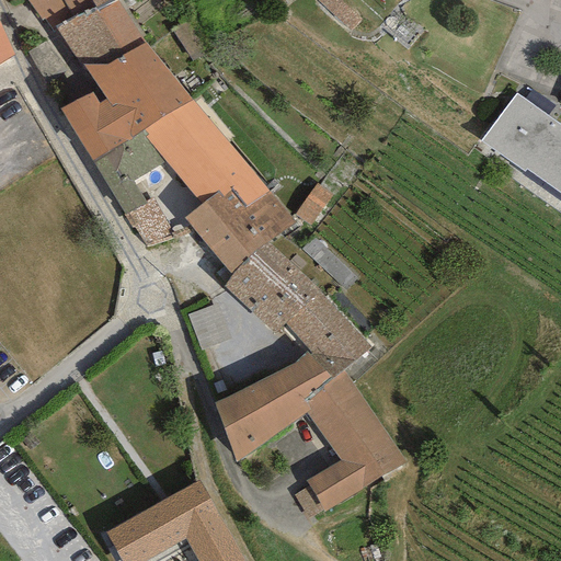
[(95,8),(90,0),(25,0),(41,23),(45,20),(55,30),(95,8)]
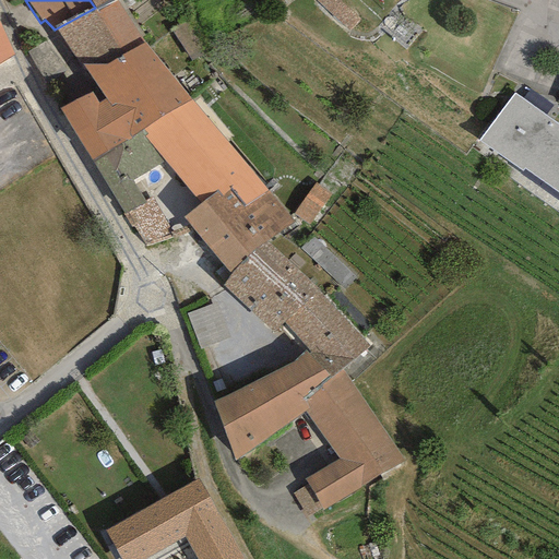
[(359,20),(337,0),(313,0),(348,32),(359,20)]
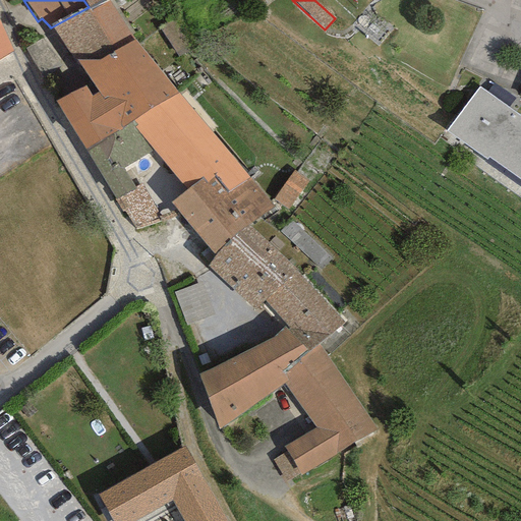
[(177,93),(106,1),(89,7),(51,27),(81,68),(98,93),(91,97),(84,88),(54,102),(85,153),(132,120),(177,93)]
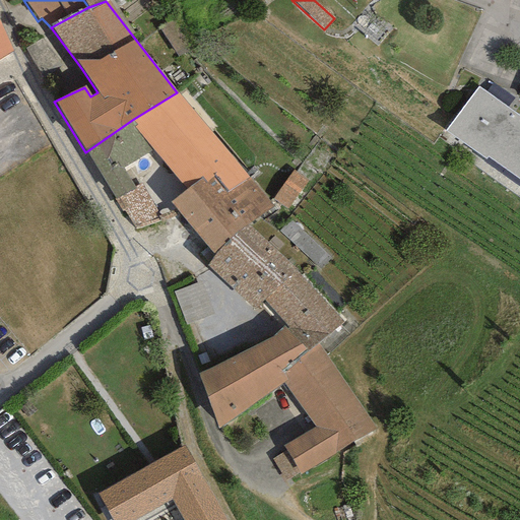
[(0,22),(0,58),(12,50),(0,22)]
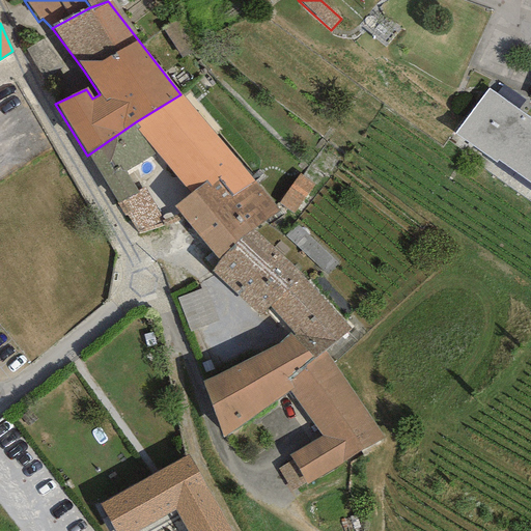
[(530,120),(487,89),(453,138),(530,193),(530,120)]
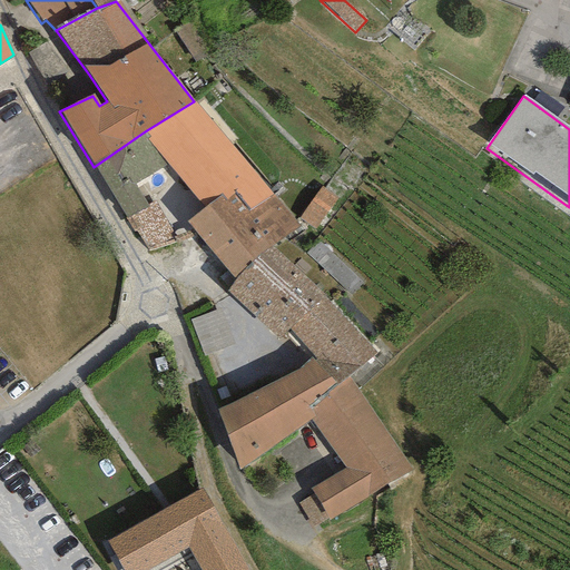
[(273,194),(194,101),(145,131),(149,137),(147,139),(169,166),(204,208),(222,194),(226,199),(235,192),(248,209),(273,194)]
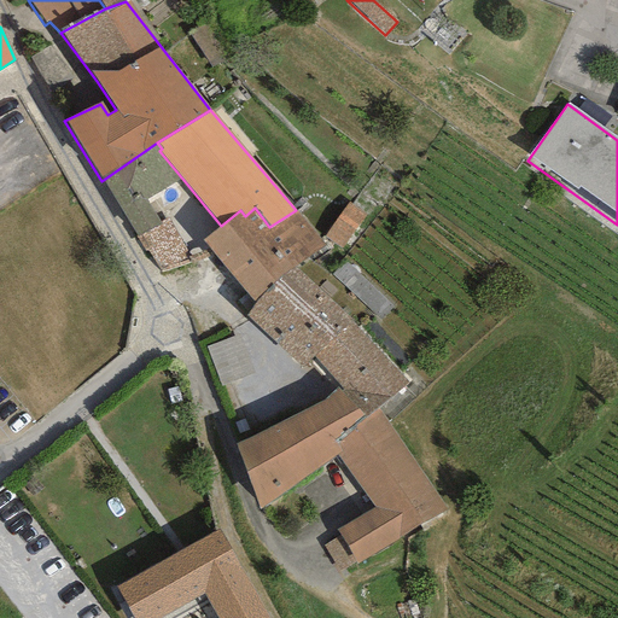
[(157,143),(101,181),(135,240),(139,238),(161,228),(158,225),(146,200),(184,180),(159,151),(162,149),(157,143)]
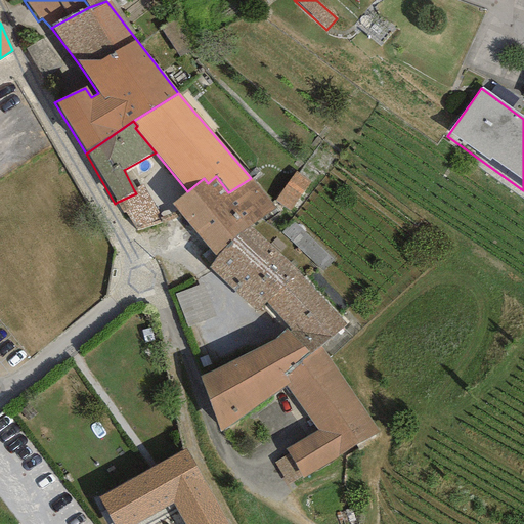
[(311,186),(295,174),(275,201),(292,213),(311,186)]
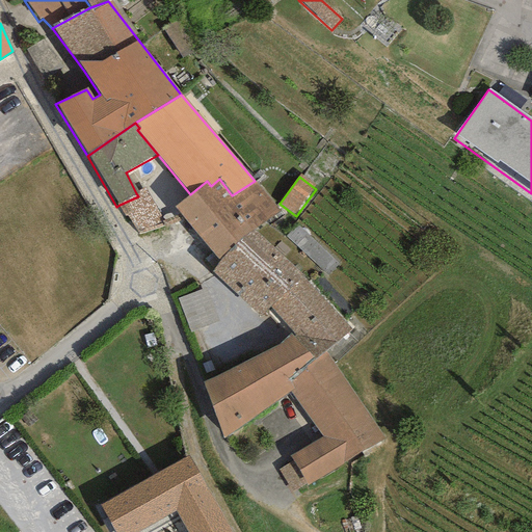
[(280,211),(255,181),(232,195),(219,179),(211,186),(207,181),(190,194),(174,206),(218,260),(231,253),(254,230),(280,211)]
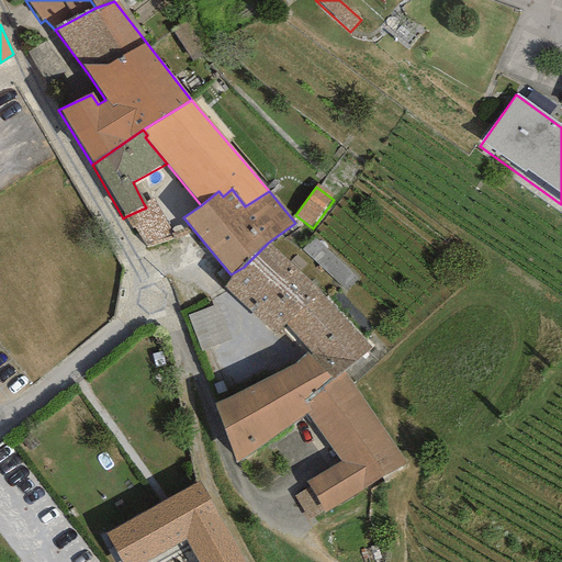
[(146,208),(126,216),(132,228),(146,248),(169,240),(167,231),(169,228),(153,199),(144,204),(146,208)]
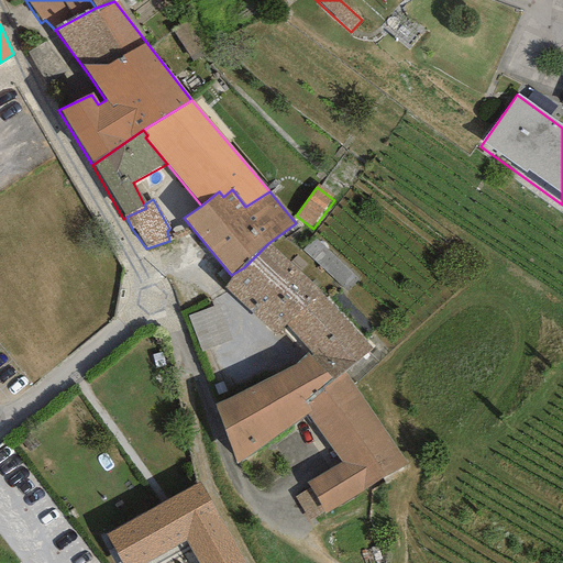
[(321,295),(268,243),(244,267),(231,275),(223,288),(275,334),(286,326),(307,353),(334,385),(372,351),(321,295)]
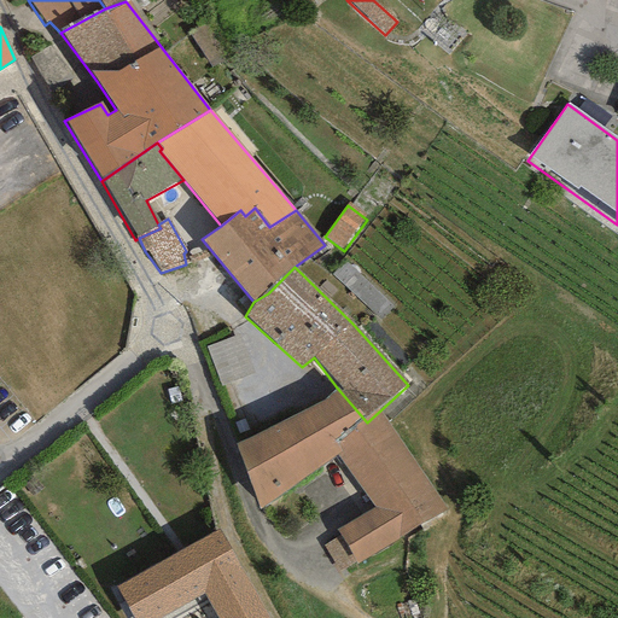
[(242,336),(208,348),(221,388),(255,375),(242,336)]
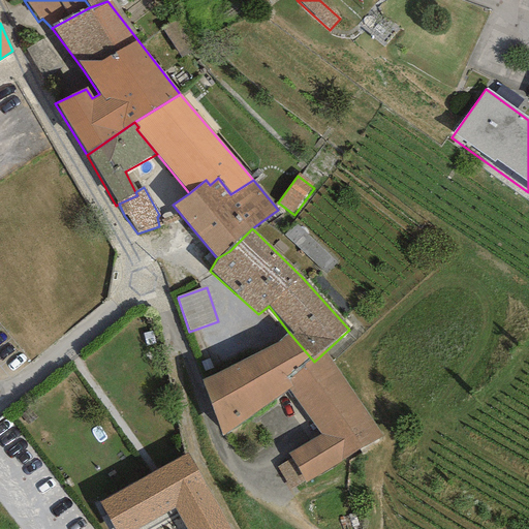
[(314,362),(288,332),(278,342),(200,380),(222,436),(289,391),(291,390),(287,384),(314,362)]
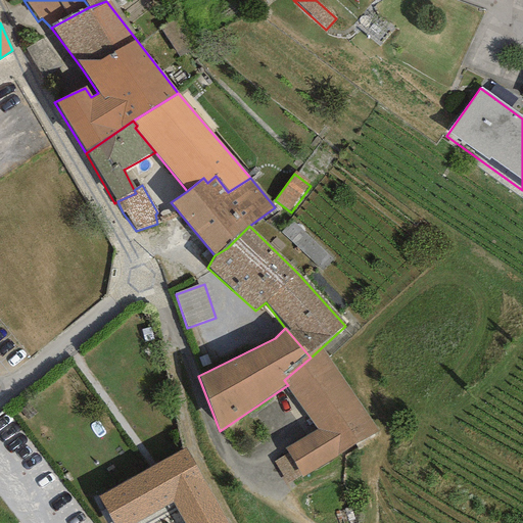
[(316,429),(284,449),(287,454),(275,462),(286,484),(299,474),(302,477),(377,431),(321,348),(311,358),(284,380),(288,385),(286,386),(316,429)]
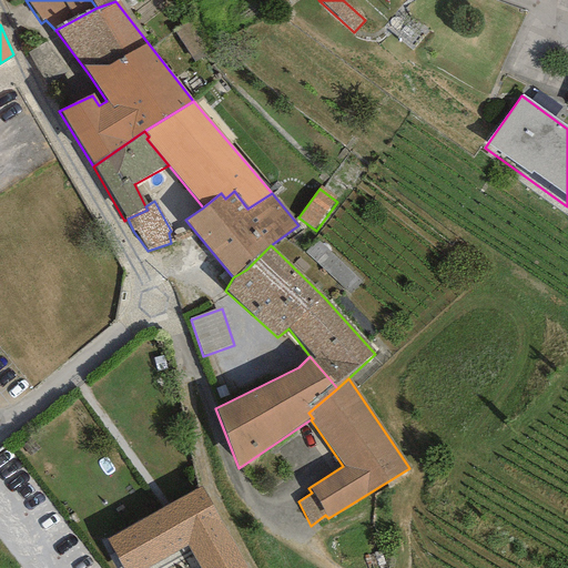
[(146,567),(188,546),(200,567),(245,567),(201,487),(165,506),(107,539),(122,567),(146,567)]
